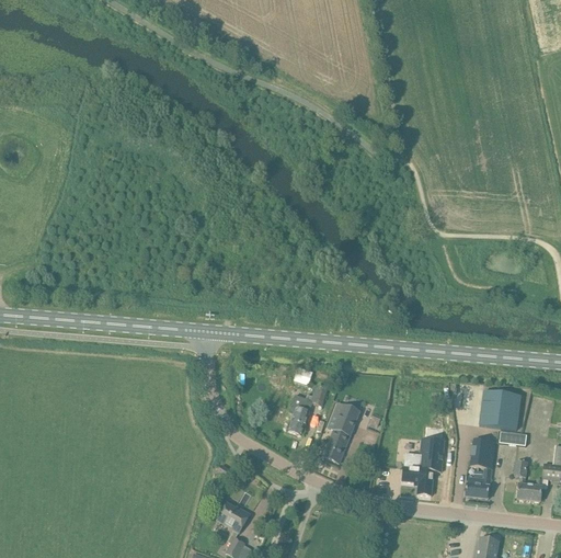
[(343,271),(339,276),(345,281),(350,275),(343,271)]
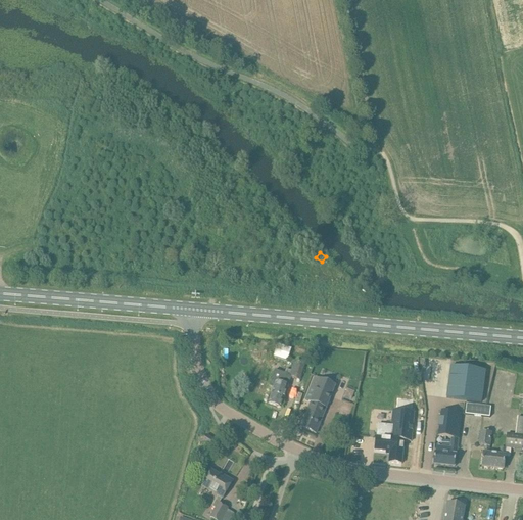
[(278,342),(273,355),(286,359),(289,346),(278,342)]
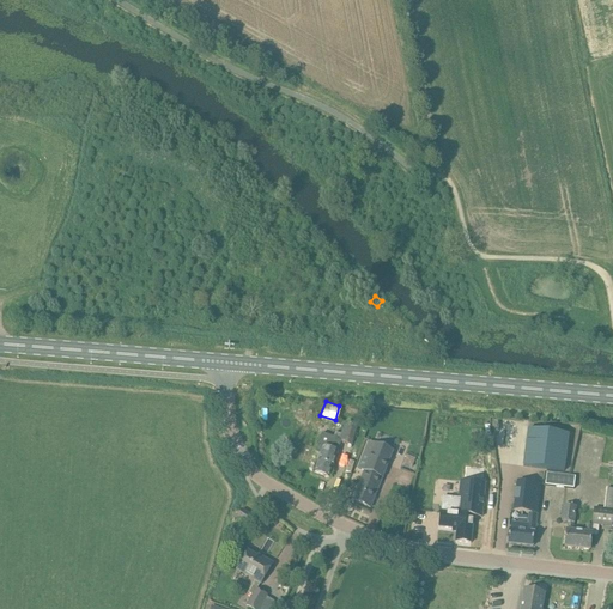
[(321,451),(314,469),(329,475),(341,439),(351,442),(357,424),(345,420),(340,437),(322,431),(315,450),(321,451)]
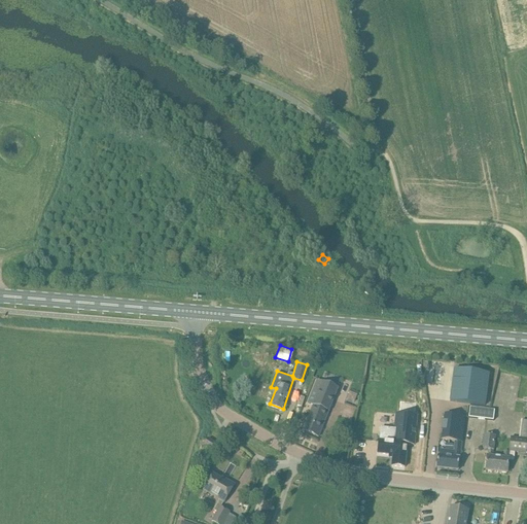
[(454,367),(449,398),(485,404),(489,372),(454,367)]
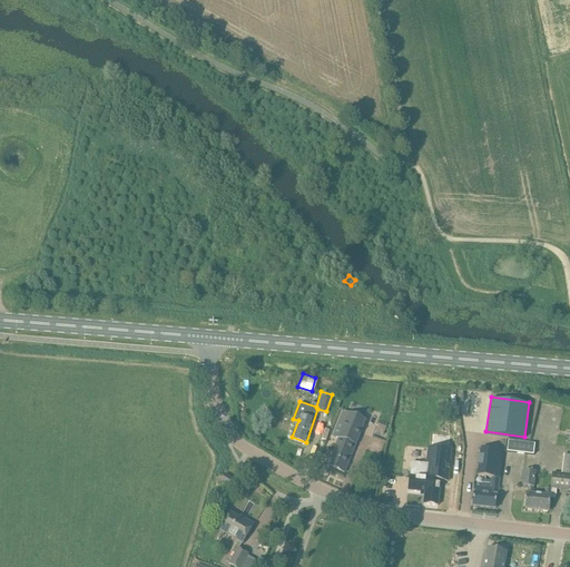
[(338,434),(327,463),(344,470),(365,418),(343,408),(333,432),(338,434)]
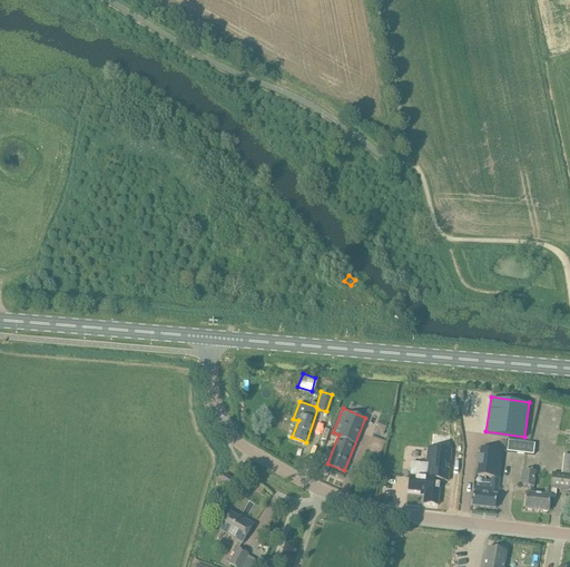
[(379,421),(375,429),(383,432),(386,424),(379,421)]
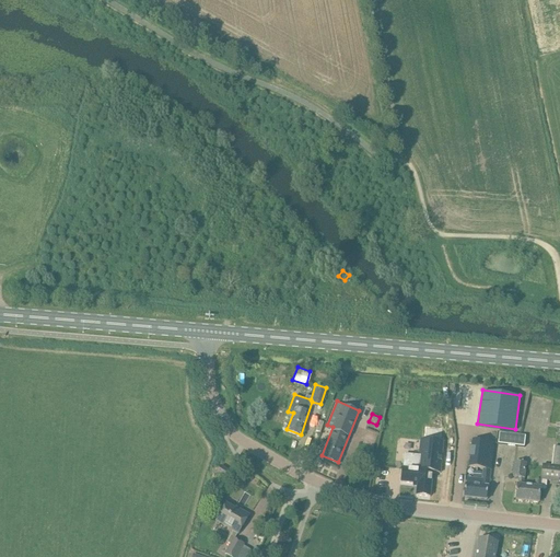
[(405,452),(401,479),(418,480),(416,492),(430,494),(432,470),(440,470),(442,439),(440,439),(441,426),(426,425),(424,438),(420,437),(419,453),(405,452)]
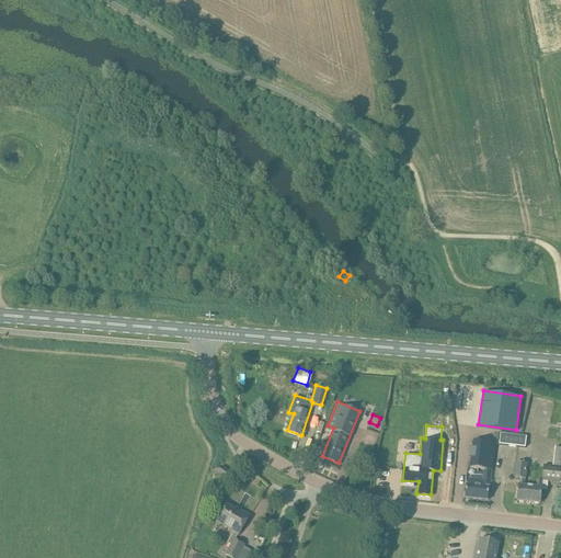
[(526,434),(500,431),(499,442),(525,445),(526,434)]
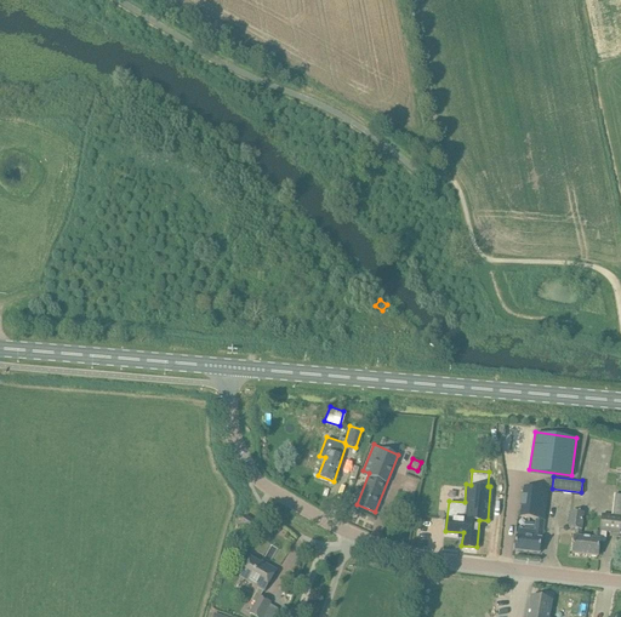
[(545,516),(550,486),(527,484),(523,513),(545,516)]
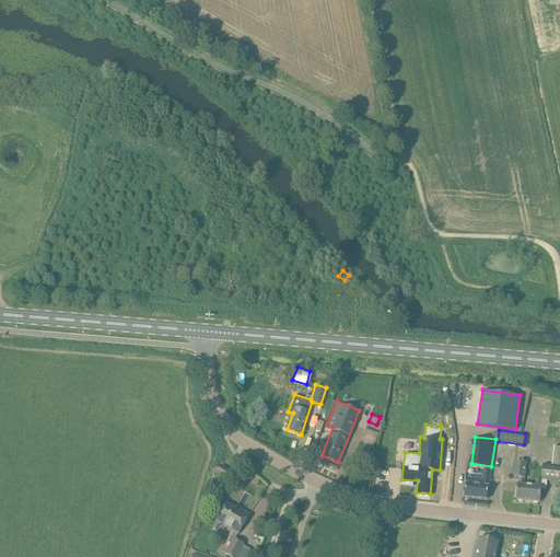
[(535,484),(529,483),(527,499),(539,500),(541,478),(559,480),(559,475),(559,445),(553,445),(550,463),(541,462),(540,478),(536,477),(535,484)]
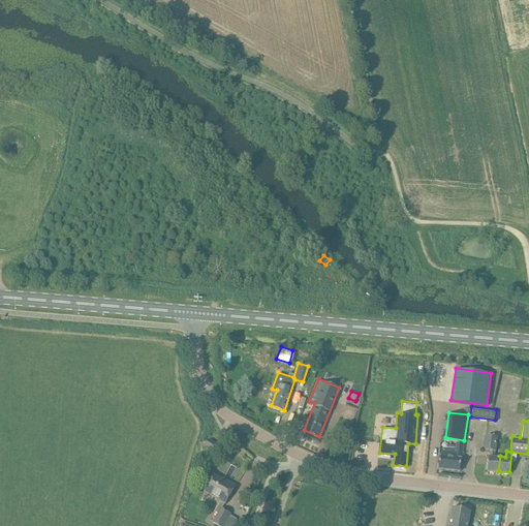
[(487,470),(498,471),(500,456),(495,456),(497,435),(486,434),(484,449),(490,449),(489,455),(487,470)]
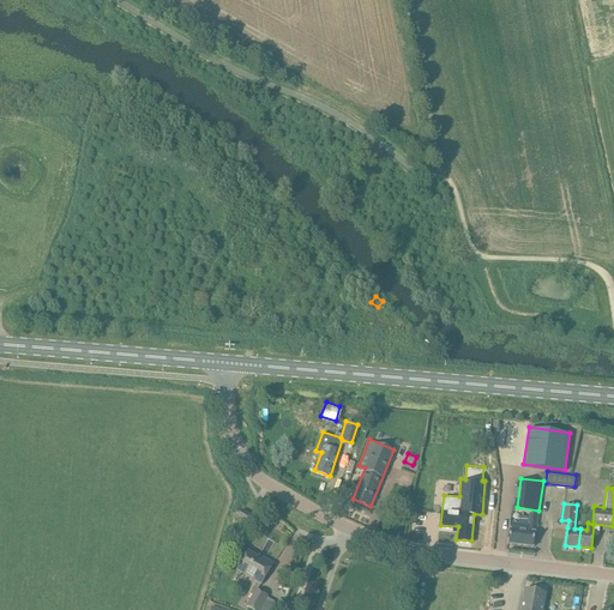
[(242,508),(238,515),(251,524),(256,515),(242,508)]
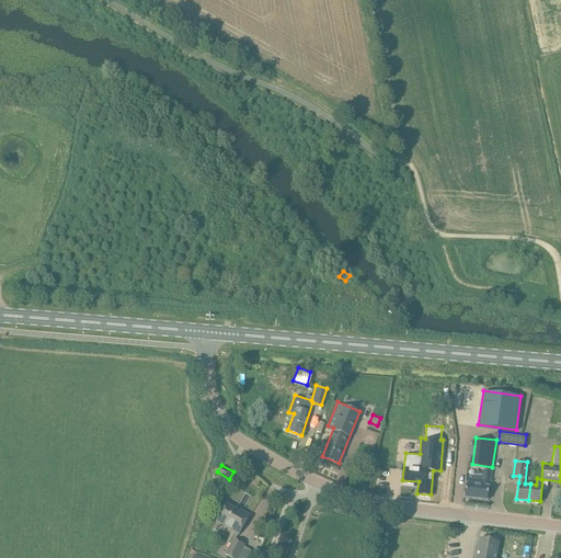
[(467,478),(466,485),(465,496),(488,498),(491,473),(482,471),(481,479),(467,478)]
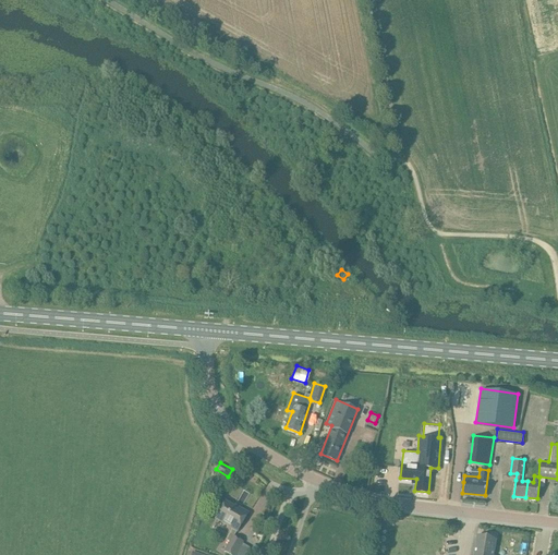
[(225,539),(229,541),(225,550),(233,554),(243,540),(233,534),(237,529),(238,529),(247,511),(240,506),(239,508),(226,501),(216,516),(232,527),(225,539)]
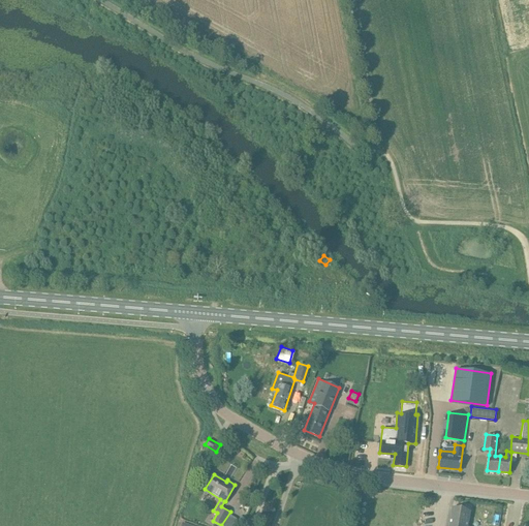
[(469,525),(467,525),(470,509),(453,506),(450,517),(448,525),(469,525)]
